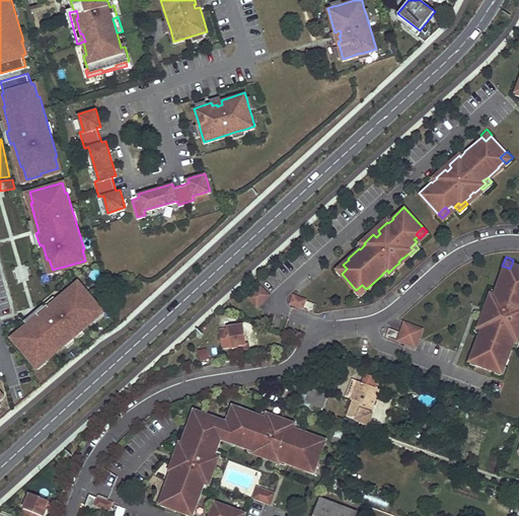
[(518,263),(513,261),(510,269),(505,267),(502,274),(501,273),(496,287),(497,287),(494,294),(493,293),(491,298),(488,305),(489,306),(491,307),(489,312),(487,311),(486,311),(483,318),(482,322),(483,323),(480,329),(479,329),(473,343),(475,344),(472,351),(477,353),(474,360),(495,368),(498,361),(503,363),(506,356),(512,342),(511,342),(513,336),(516,337),(518,332),(518,329),(518,263)]
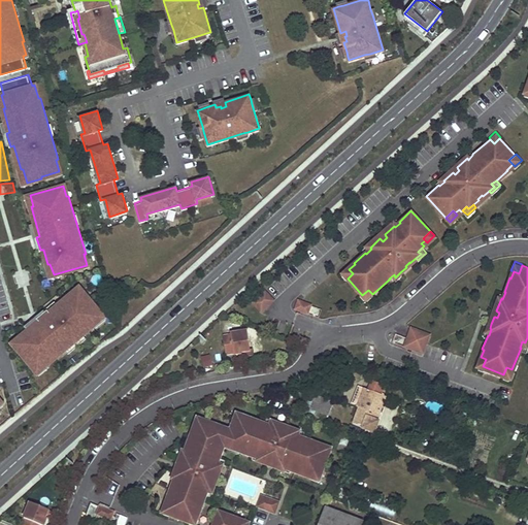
[(42,298),(41,280),(38,280),(37,267),(15,269),(15,283),(29,282),(30,298),(42,298)]
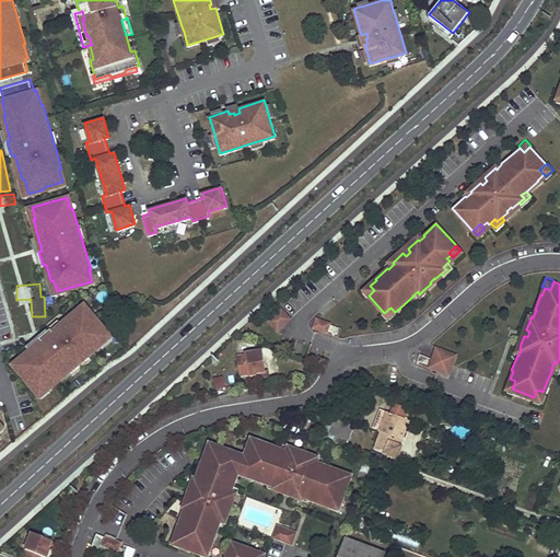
[(369,285),(361,291),(368,297),(369,296),(374,290),(370,286),(369,285)]
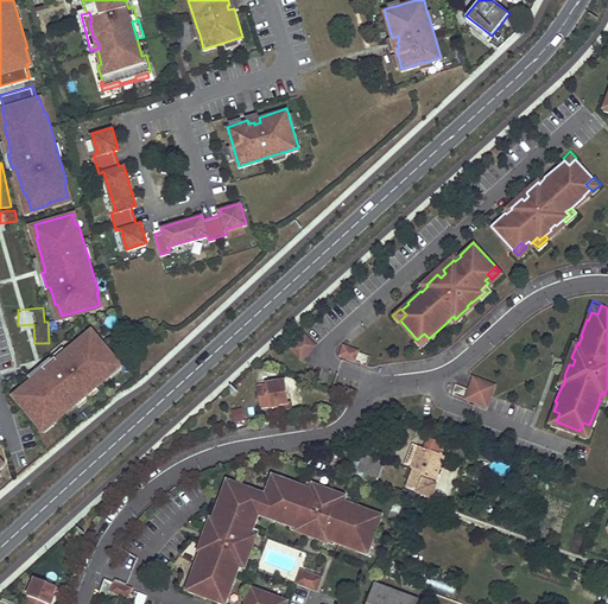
[(449,320),(454,325),(463,316),(461,313),(455,319),(454,316),(448,320),(449,320)]
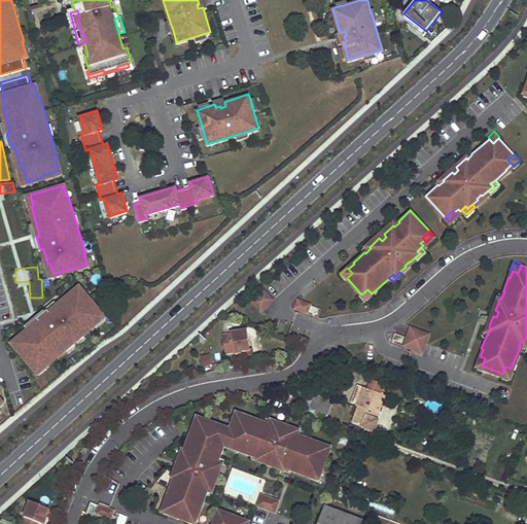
[(103,313),(81,287),(73,294),(71,292),(50,310),(48,308),(37,317),(39,319),(22,335),(23,336),(14,343),(37,370),(45,362),(46,363),(97,322),(95,320),(103,313)]
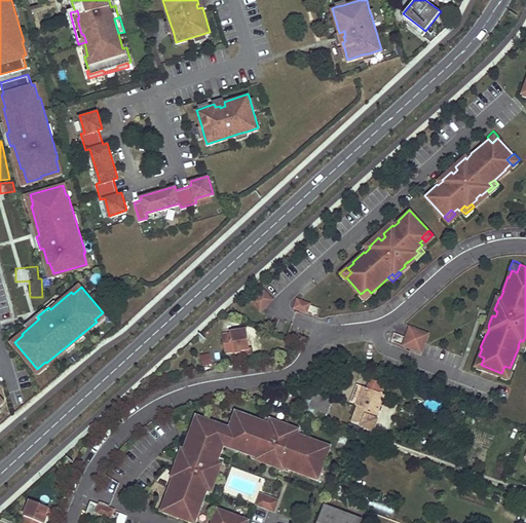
[(361,294),(360,295),(365,301),(372,295),(371,293),(367,289),(361,294)]
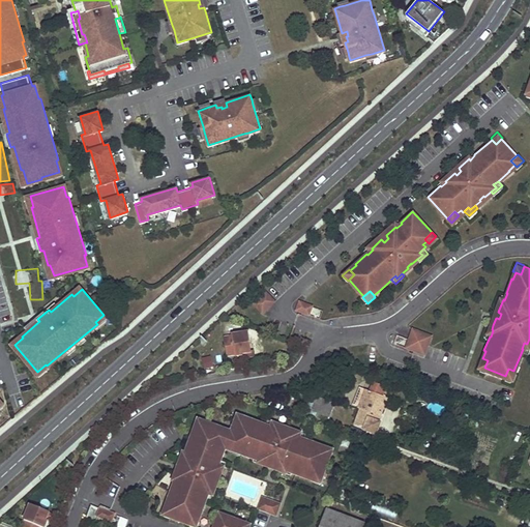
[(506,293),(501,291),(497,302),(501,304),(503,299),(504,300),(507,293),(506,293)]
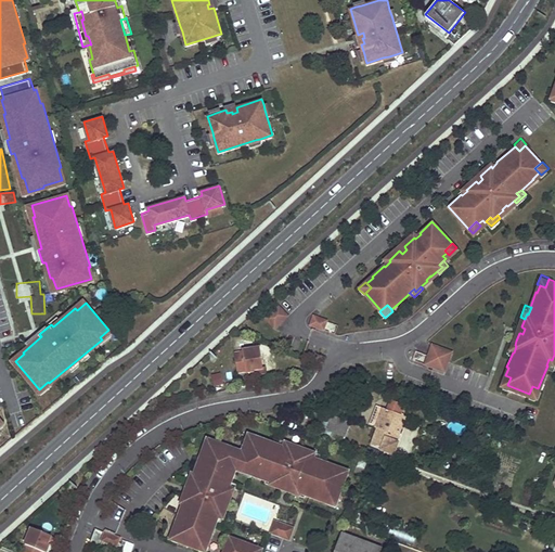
[(280,306),(267,317),(275,328),(288,316),(280,306)]
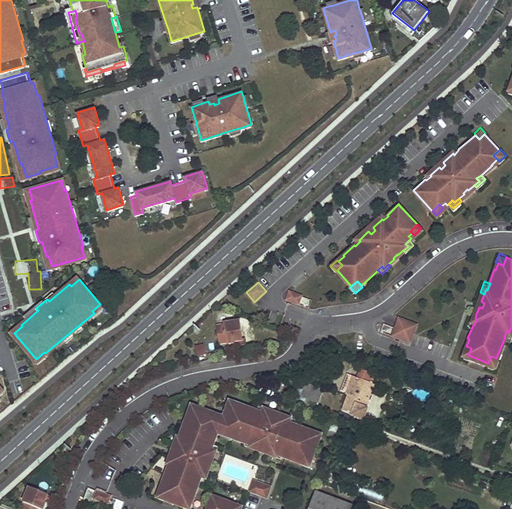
[(290,291),(287,299),(299,304),(302,295),(290,291)]
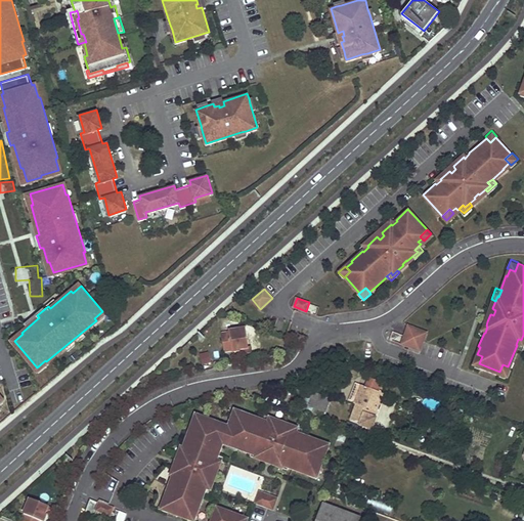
[(404,331),(401,339),(411,343),(412,340),(420,343),(426,328),(408,320),(404,331)]
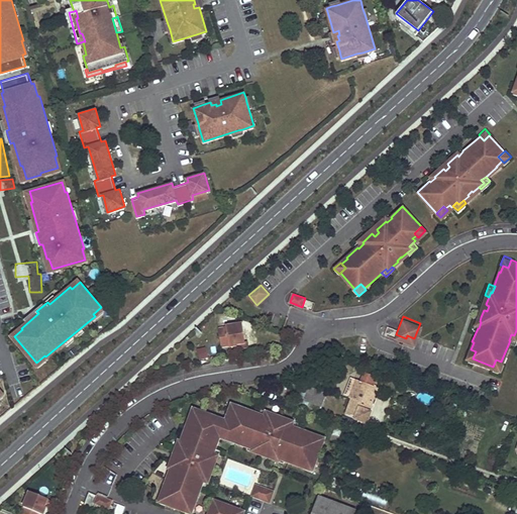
[(245,341),(242,322),(226,325),(226,326),(219,327),(221,344),(228,343),(229,345),(237,344),(236,342),(245,341)]
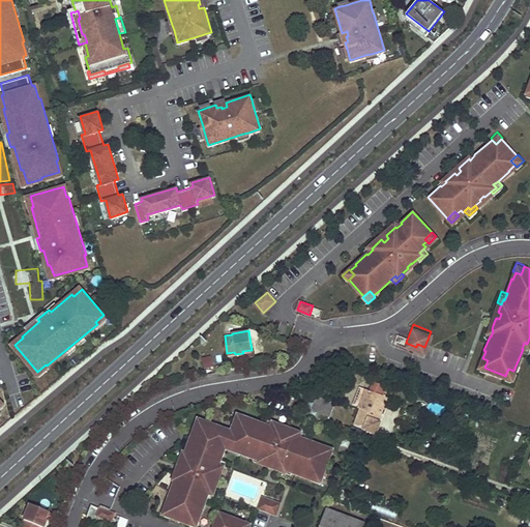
[(198,355),(198,364),(211,364),(211,355),(198,355)]
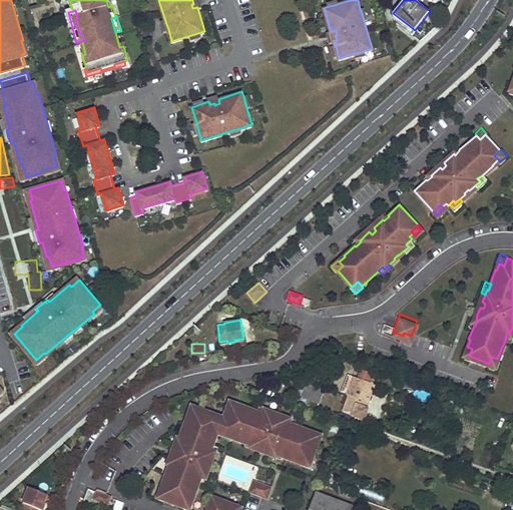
[(467,347),(464,346),(461,355),(468,358),(469,356),(472,349),(467,347)]
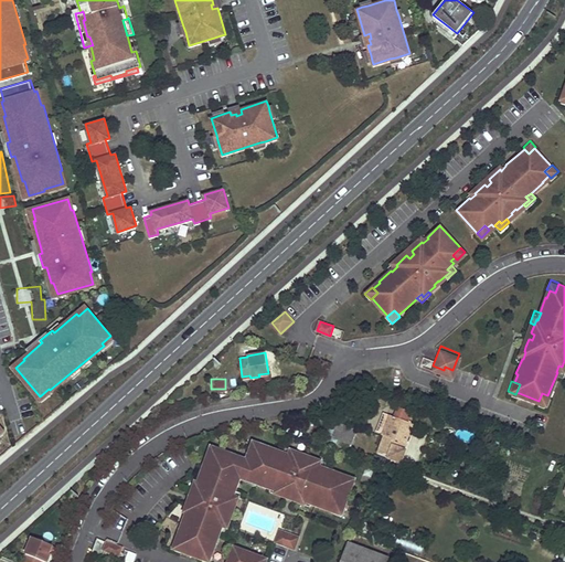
[(547,395),(542,393),(539,401),(537,402),(546,405),(550,396),(547,395)]
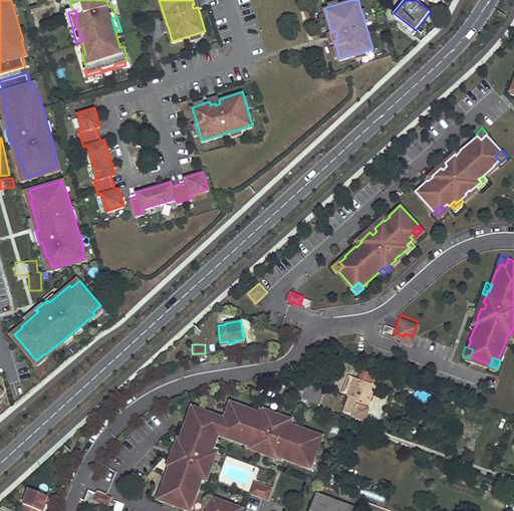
[(350,395),(345,409),(355,413),(354,415),(367,419),(370,408),(368,407),(375,382),(361,377),(361,374),(353,371),(350,381),(352,382),(348,394),(350,395)]
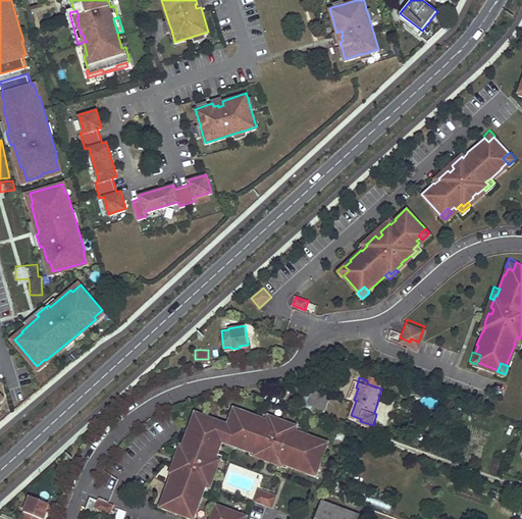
[(329,394),(312,387),(307,402),(324,408),(329,394)]
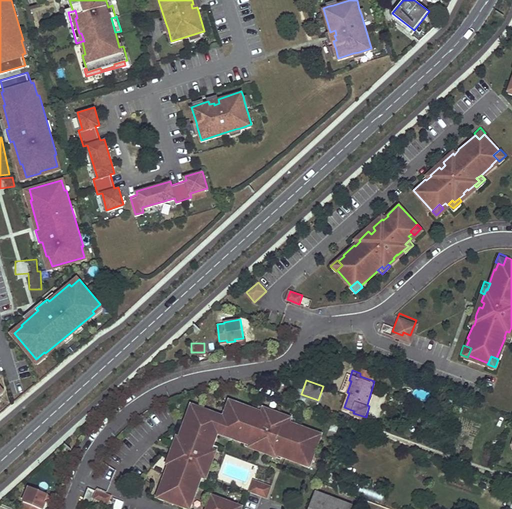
[(262,411),(235,401),(233,406),(227,403),(222,418),(208,412),(209,410),(197,406),(195,412),(189,409),(181,431),(182,431),(180,438),(178,437),(169,461),(171,462),(169,468),(167,468),(159,489),(166,491),(163,498),(184,505),(186,499),(192,501),(202,474),(205,475),(214,451),(212,449),(219,429),(232,433),(231,436),(245,442),(246,439),(253,442),(252,444),(275,453),(276,451),(282,453),(282,455),(303,463),(305,456),(311,458),(319,438),(312,436),(315,429),(287,420),(289,416),(264,407),(262,411)]
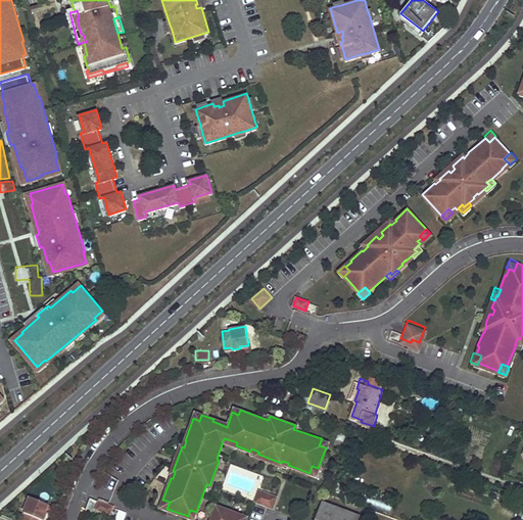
[(276,494),(266,491),(264,497),(256,494),(255,499),(273,506),(276,494)]
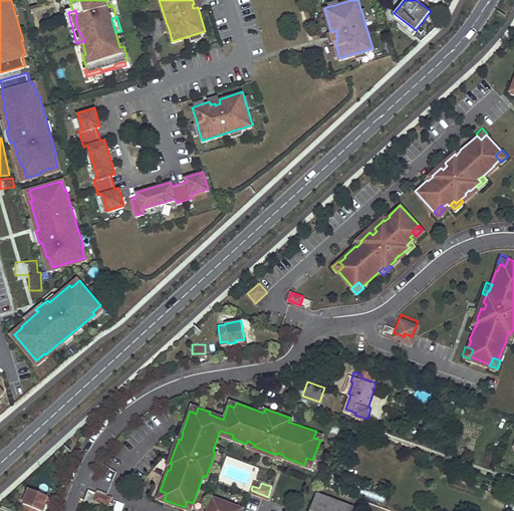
[(47,494),(29,487),(22,502),(23,502),(20,510),(24,510),(37,510),(39,509),(42,510),(45,503),(44,502),(47,494)]
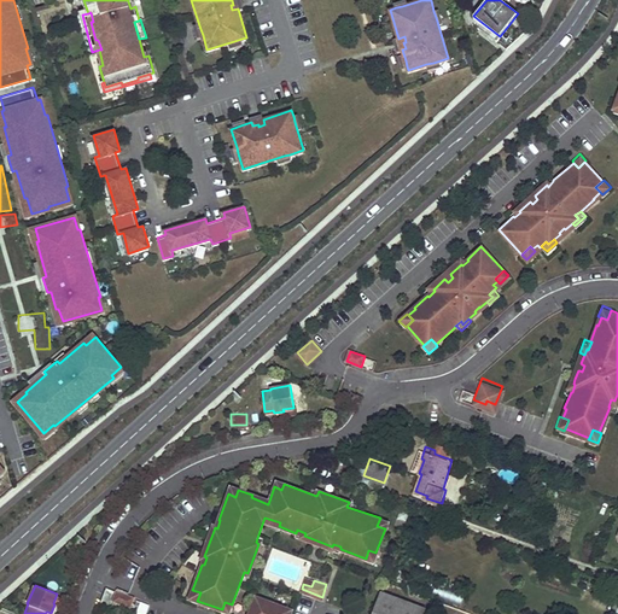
[(133,595),(117,589),(114,597),(129,604),(133,595)]
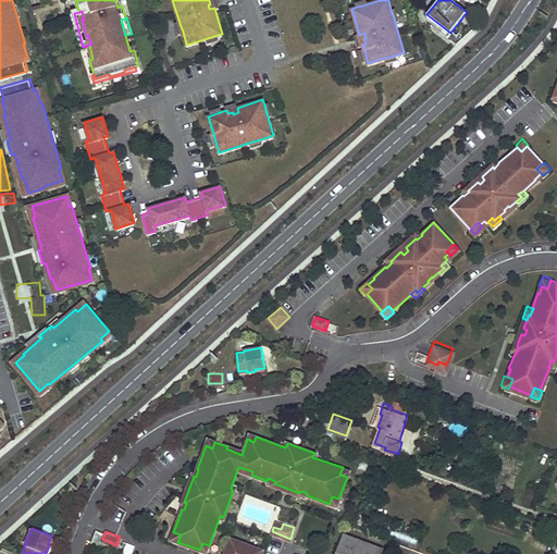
[(344,533),(335,553),(356,553),(362,540),(344,533)]
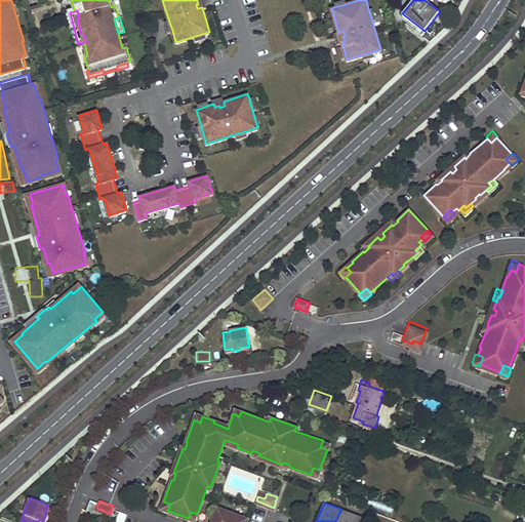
[(246,521),(248,518),(217,507),(211,521),(246,521)]
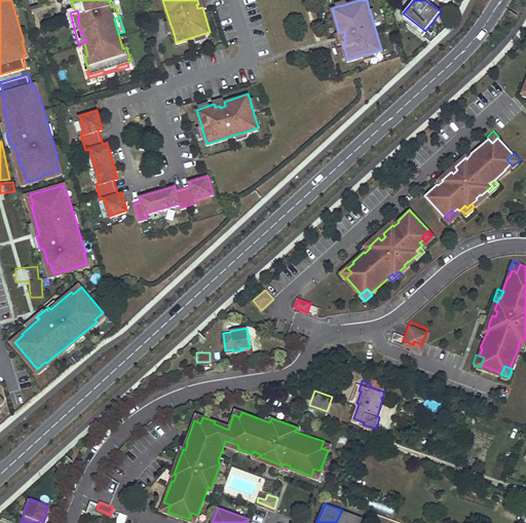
[(342,510),(336,522),(360,522),(362,517),(342,510)]
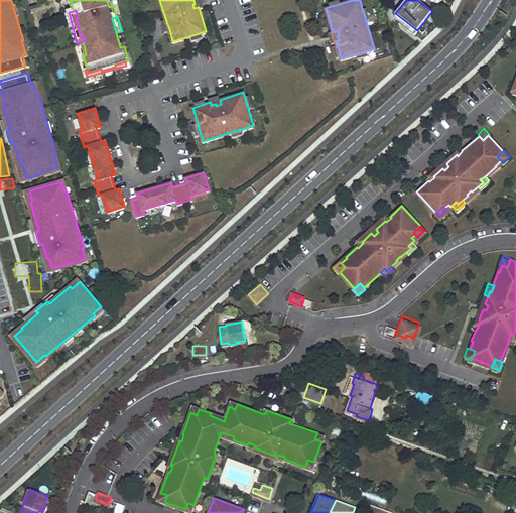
[(121,512),(124,503),(117,501),(114,510),(121,512)]
